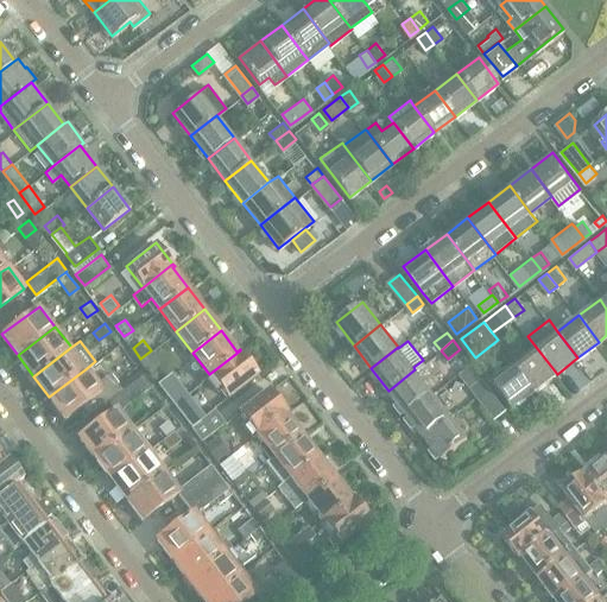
[(536,390),(557,374),(536,347),(516,363),(536,390)]
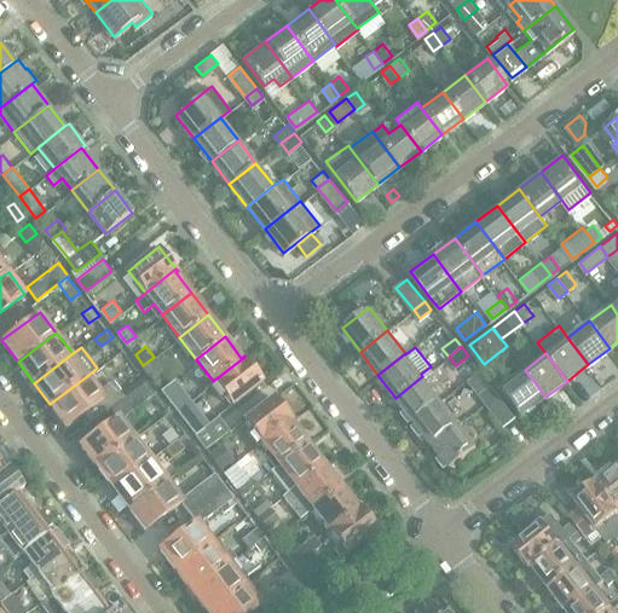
[(154,357),(143,365),(151,375),(161,366),(154,357)]
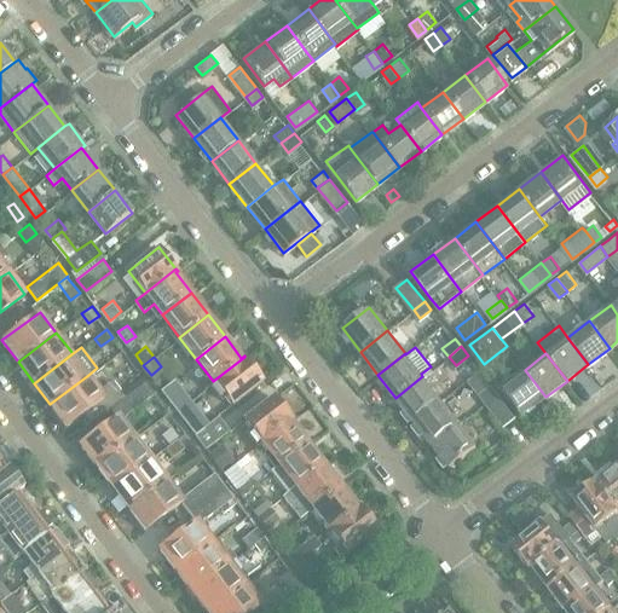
[(231,404),(263,380),(244,357),(213,381),(231,404)]
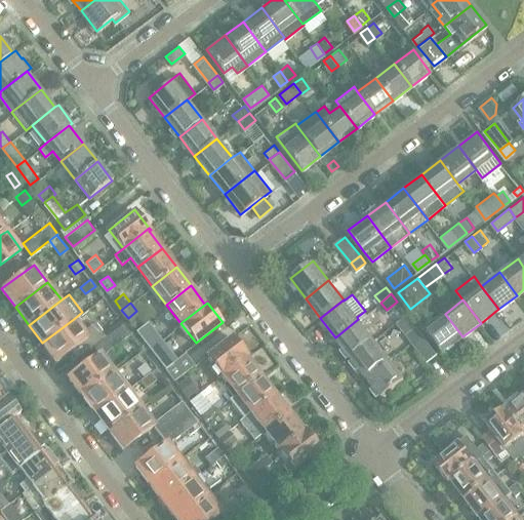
[(443,351),(462,336),(445,314),(426,328),(443,351)]
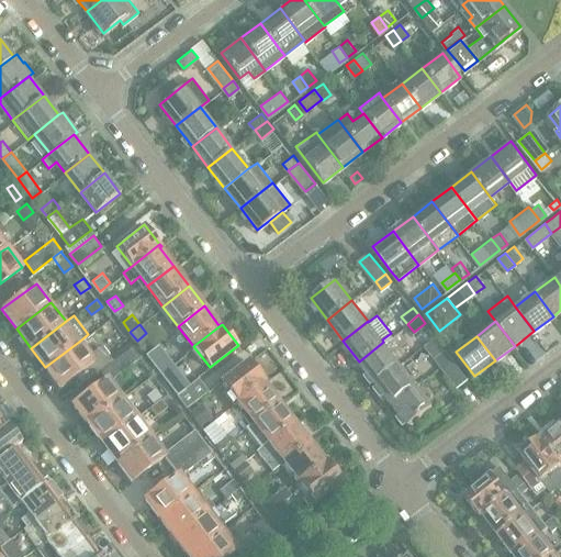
[(102,343),(89,353),(80,341),(45,367),(59,387),(76,374),(83,382),(101,369),(132,345),(128,341),(111,354),(102,343)]
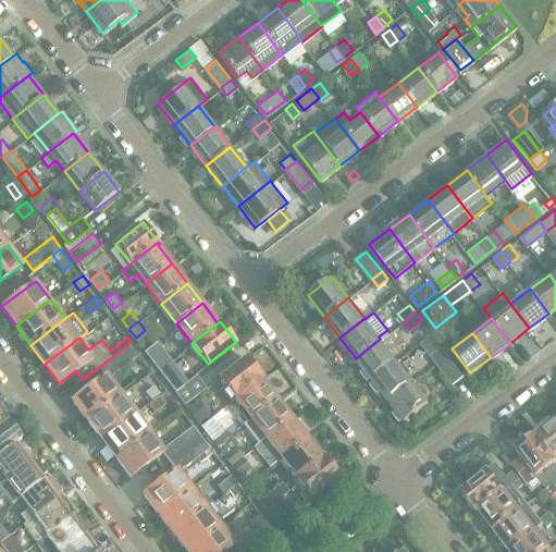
[(372,379),(396,359),(380,339),(356,358),(372,379)]
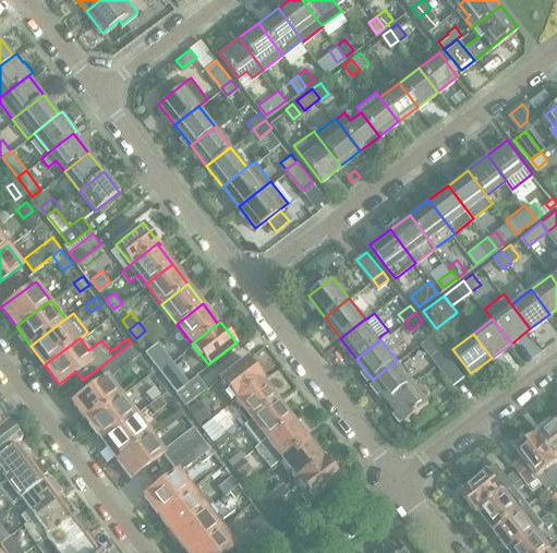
[(107,375),(120,365),(138,352),(131,343),(100,367),(107,375)]
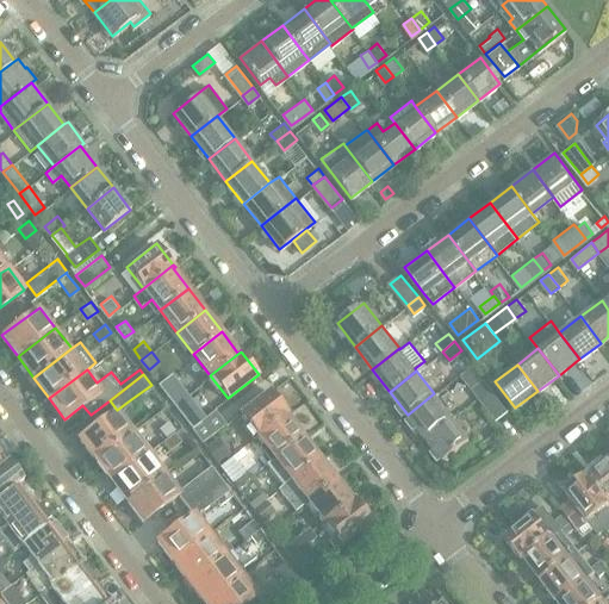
[(478,396),(490,386),(484,379),(472,388),(478,396)]
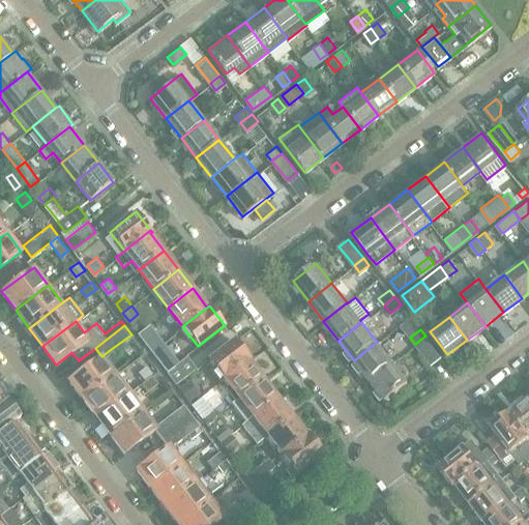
[(431,362),(441,355),(425,336),(415,344),(431,362)]
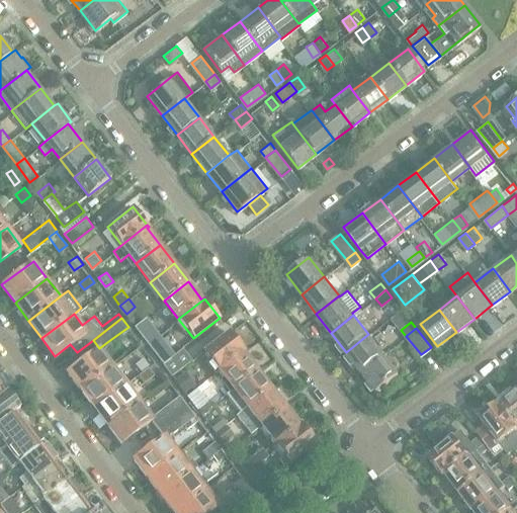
[(218,369),(244,348),(229,329),(202,350),(218,369)]
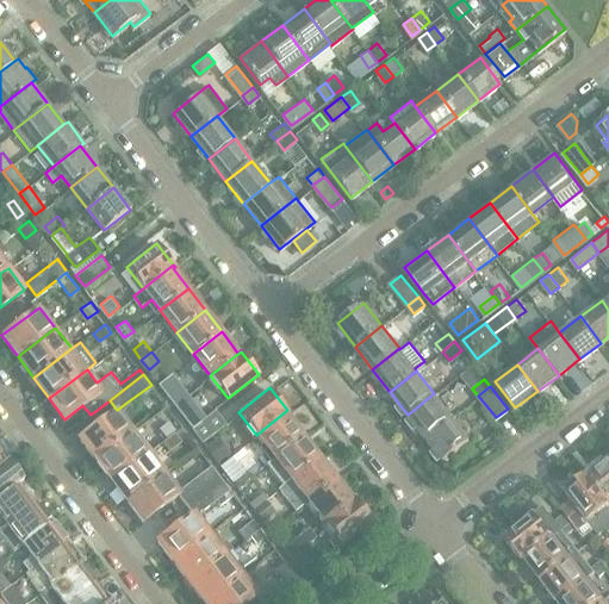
[(426,436),(452,416),(434,393),(408,415),(426,436)]
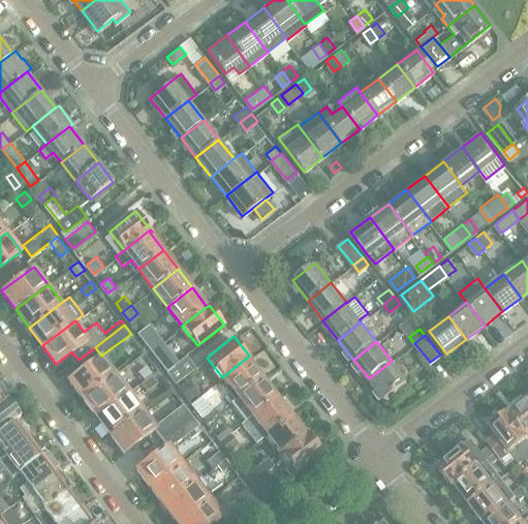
[(186,355),(166,370),(176,381),(195,366),(186,355)]
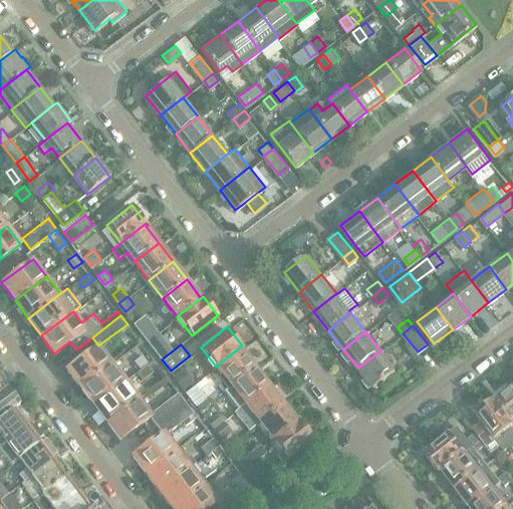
[(79,387),(110,363),(97,345),(66,369),(79,387)]
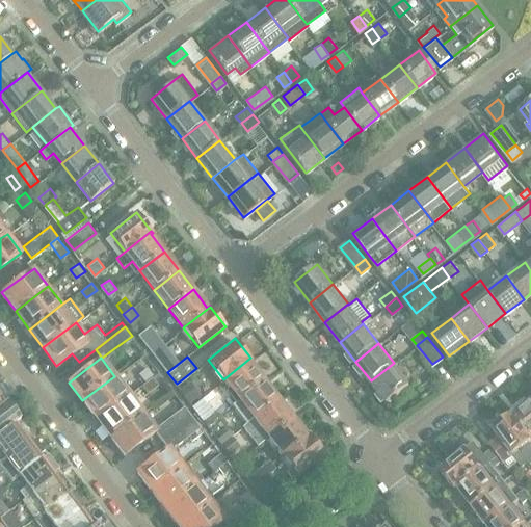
[(238,398),(264,378),(249,361),(251,360),(250,358),(223,379),(238,398)]
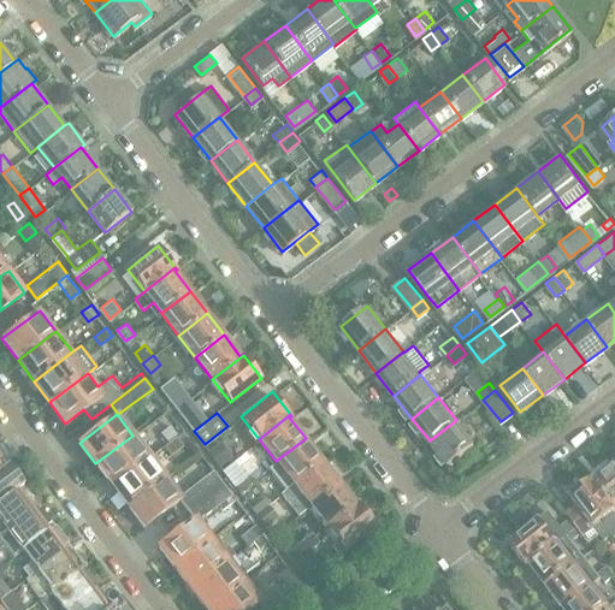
[(448,465),(474,444),(456,420),(430,440),(448,465)]
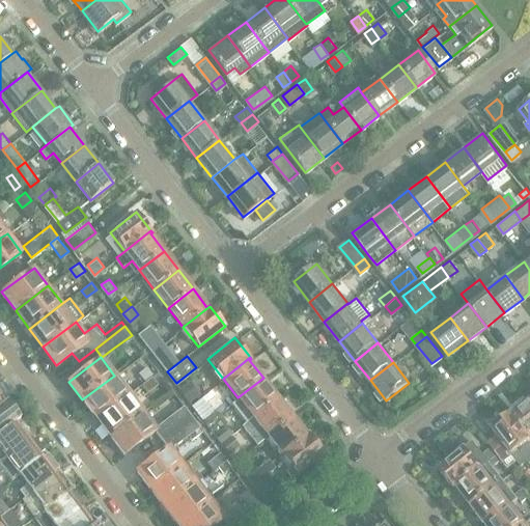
[(147,365),(139,371),(146,381),(155,375),(147,365)]
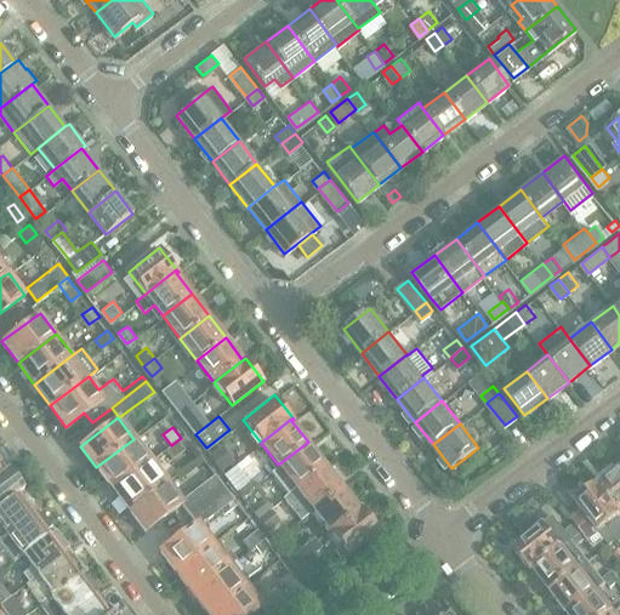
[(171,445),(168,448),(175,457),(193,444),(186,434),(181,438),(171,445)]
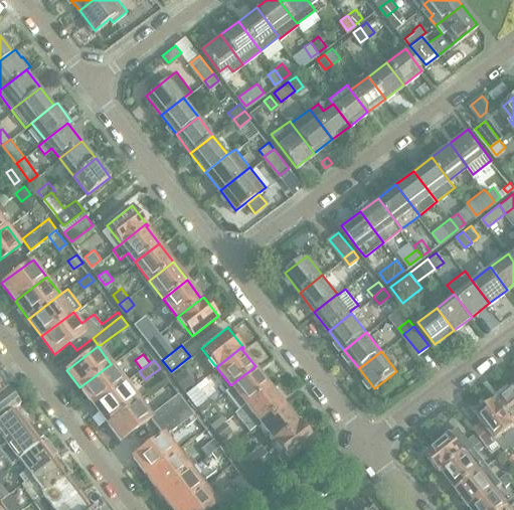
[(125,381),(112,364),(111,364),(79,387),(94,405),(125,381)]
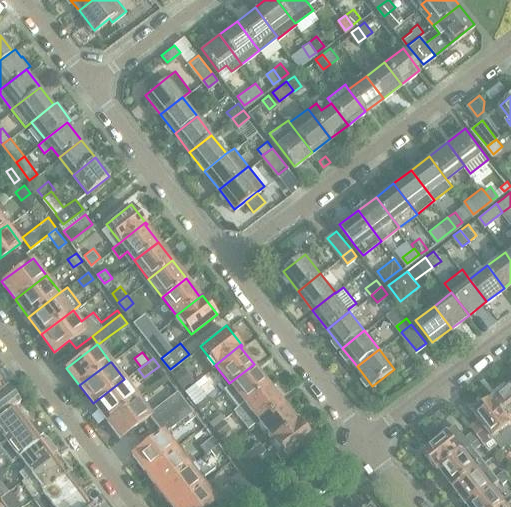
[(229,383),(223,388),(237,406),(268,382),(254,364),(229,383)]
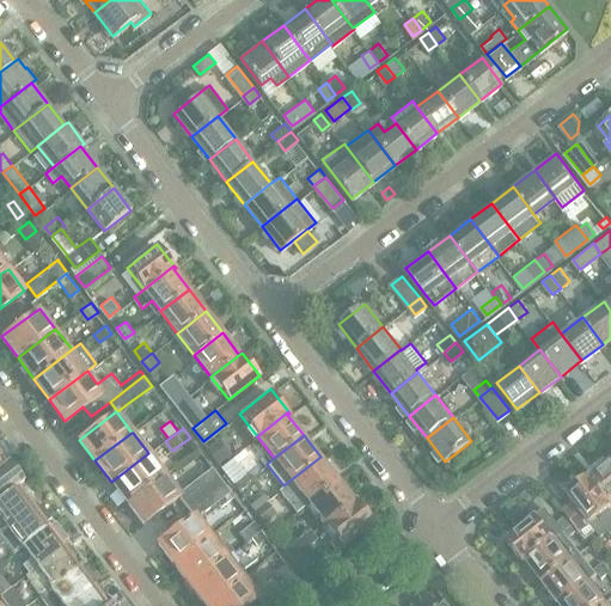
[(218,459),(227,452),(217,438),(206,445),(218,459)]
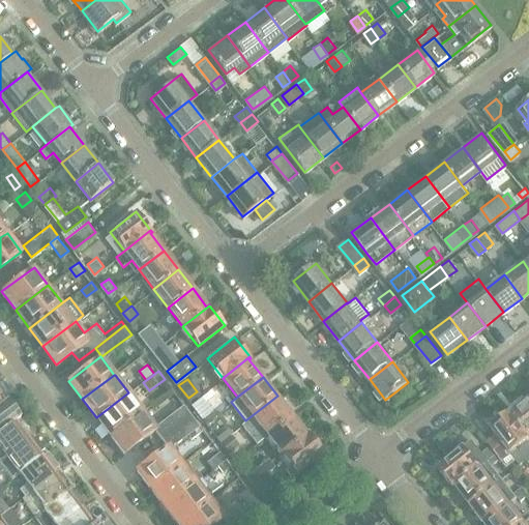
[(109,435),(142,410),(128,392),(96,417),(109,435)]
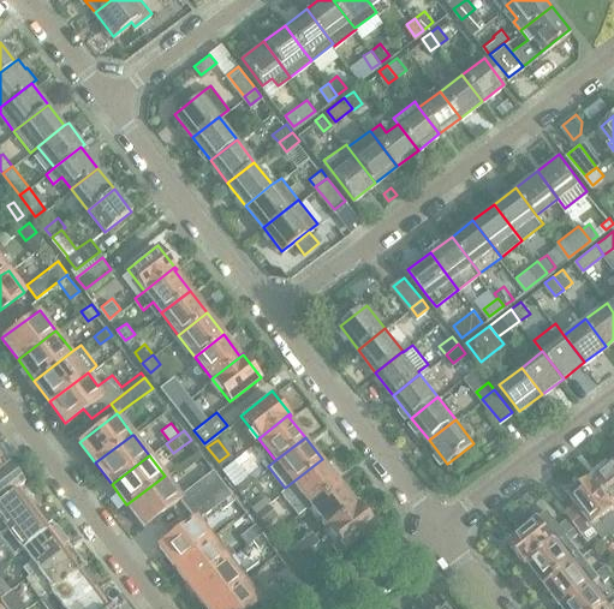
[(248,473),(234,457),(222,466),(234,483),(248,473)]
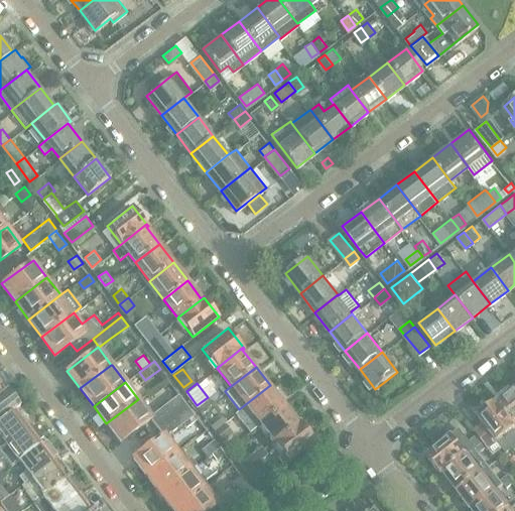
[(239,409),(236,412),(250,430),(260,422),(284,404),(270,385),(239,409)]
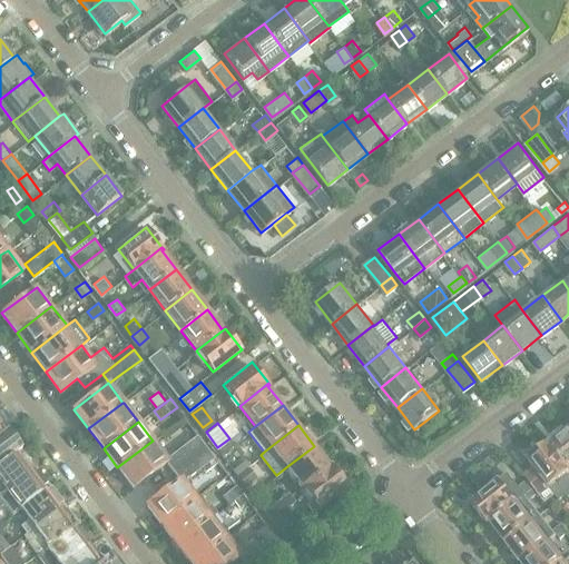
[(568,427),(551,441),(549,438),(547,439),(568,467),(568,427)]
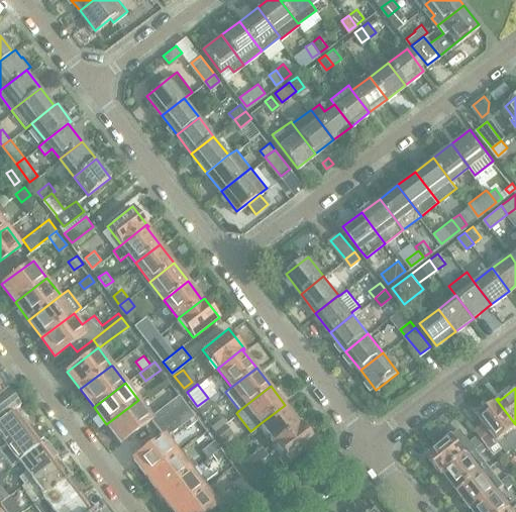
[(0,395),(0,421),(19,407),(7,390),(0,395)]
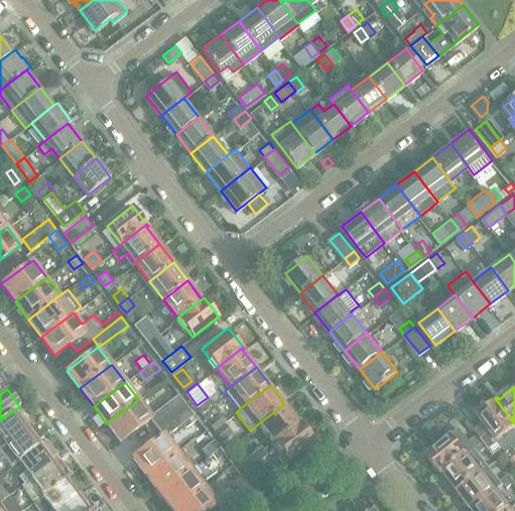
[(138,399),(106,423),(120,440),(151,417),(157,425),(185,403),(178,394),(150,415),(138,399)]
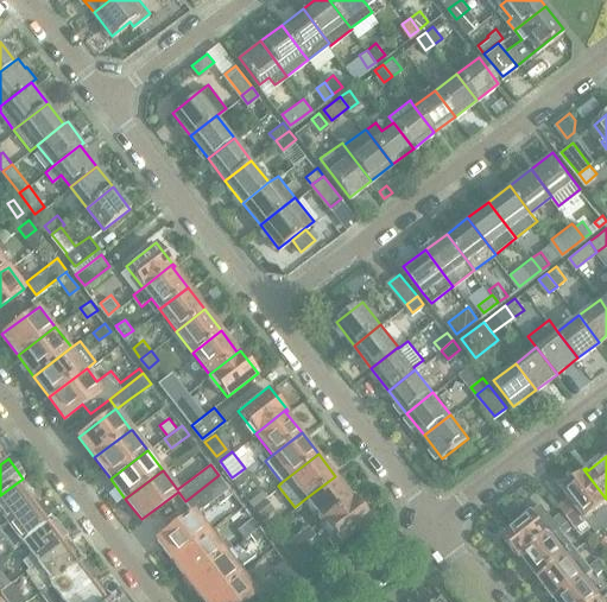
[(569,495),(560,502),(563,508),(570,517),(576,524),(582,533),(594,525),(587,515),(606,501),(606,499),(583,469),(582,471),(580,468),(569,477),(570,480),(562,486),(569,495)]
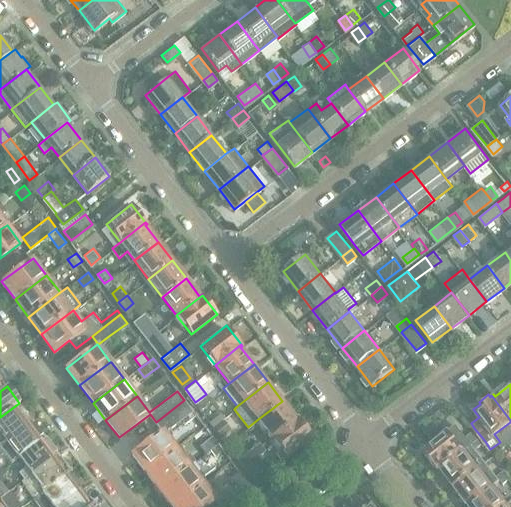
[(195,414),(191,410),(184,400),(156,422),(162,430),(132,453),(145,470),(175,447),(168,437),(173,432),(169,427),(182,417),(185,422),(195,414)]
